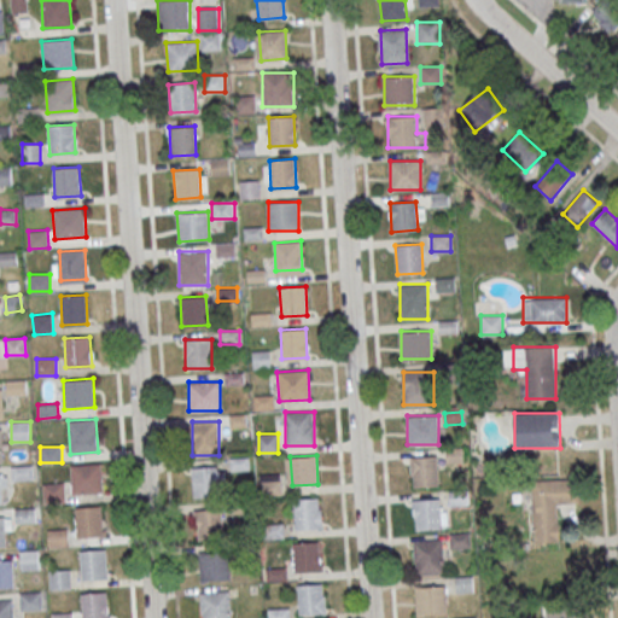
[(410,456),(410,485),(437,485),(437,456),(410,456)]
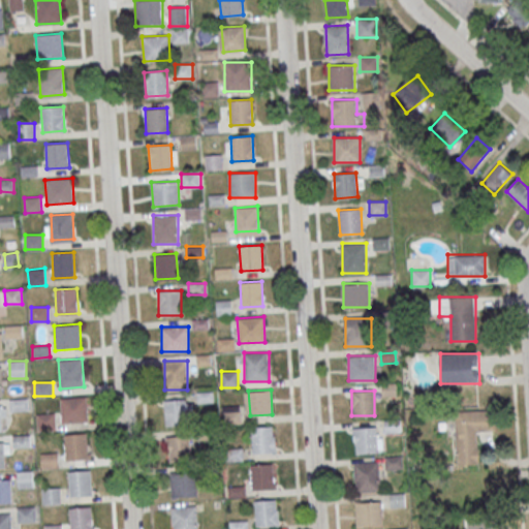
[(60,398),(87,396),(89,421),(62,423),(60,398)]
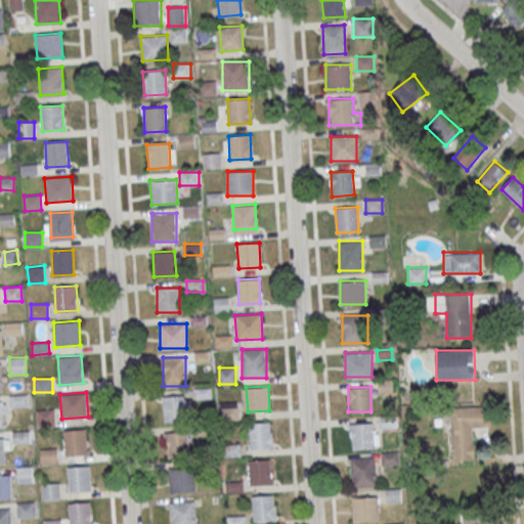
[(10,395),(10,406),(30,406),(29,395),(10,395)]
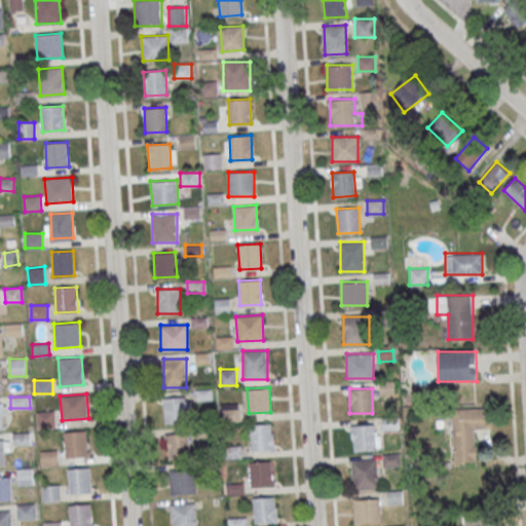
[(163,398),(163,423),(191,423),(191,398),(163,398)]
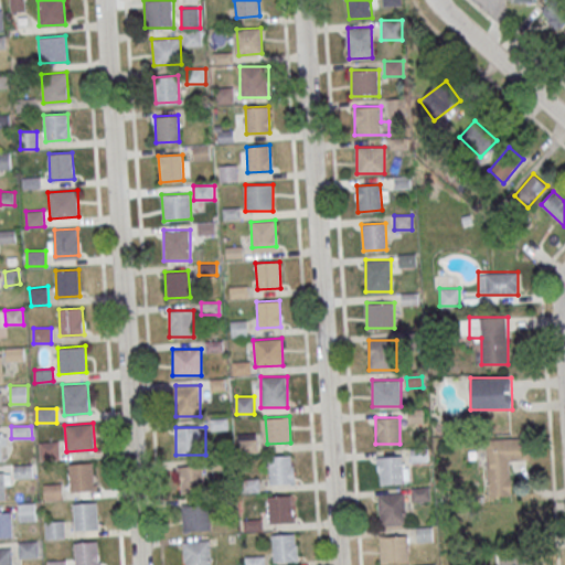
[(238,434),(238,451),(257,451),(257,434),(238,434)]
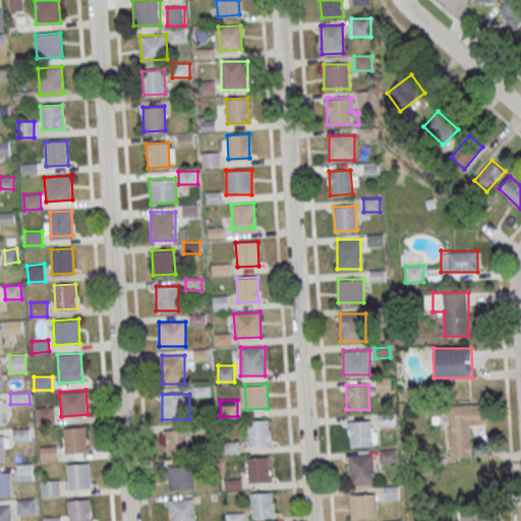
[(486,424),(486,403),(448,404),(449,462),(471,461),(471,424),(486,424)]
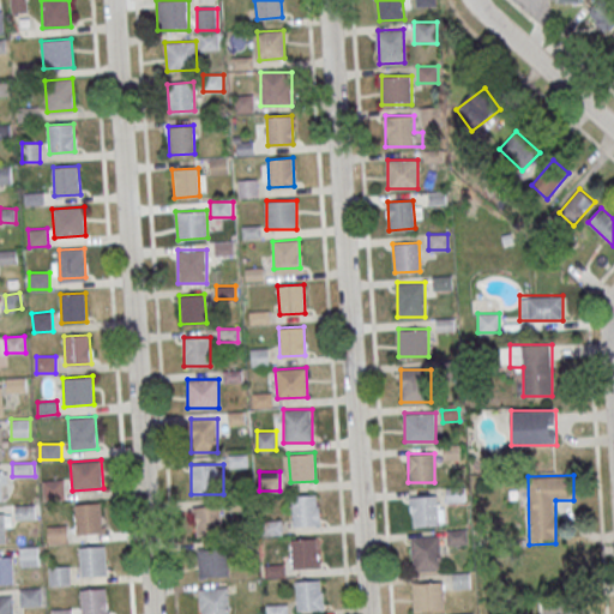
[(43,480),(43,498),(62,498),(62,480),(43,480)]
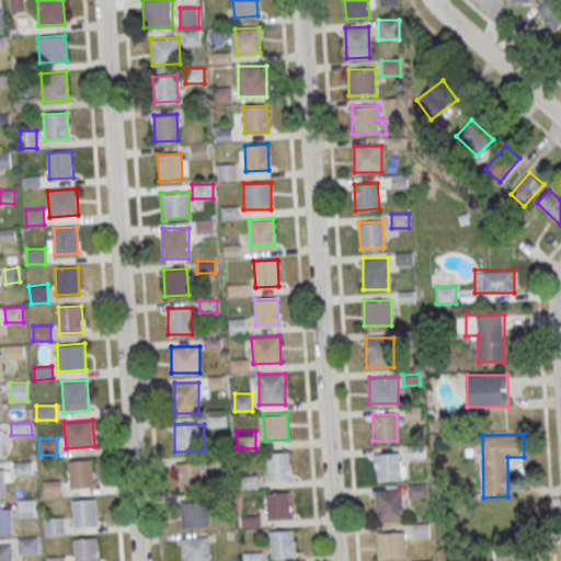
[(289,453),(290,478),(267,480),(265,454),(289,453)]
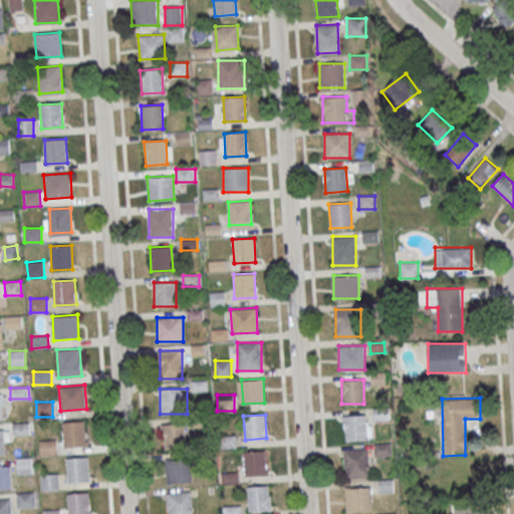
[(344,416),(344,440),(369,440),(369,416),(344,416)]
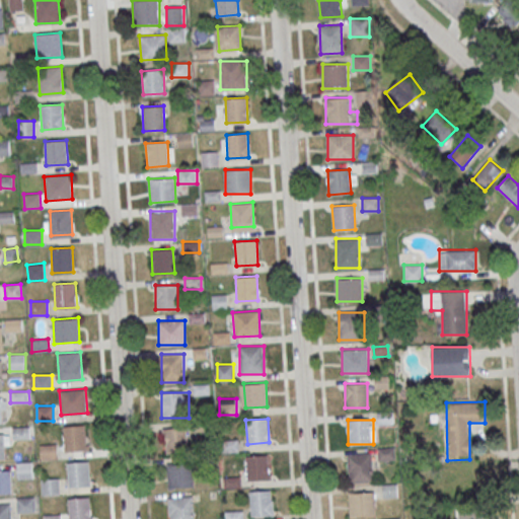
[(62,427),(85,425),(87,449),(64,451),(62,427)]
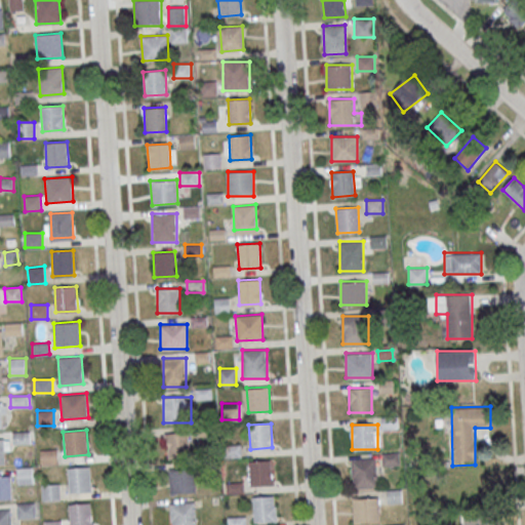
[(189,457),(189,433),(166,433),(166,457),(189,457)]
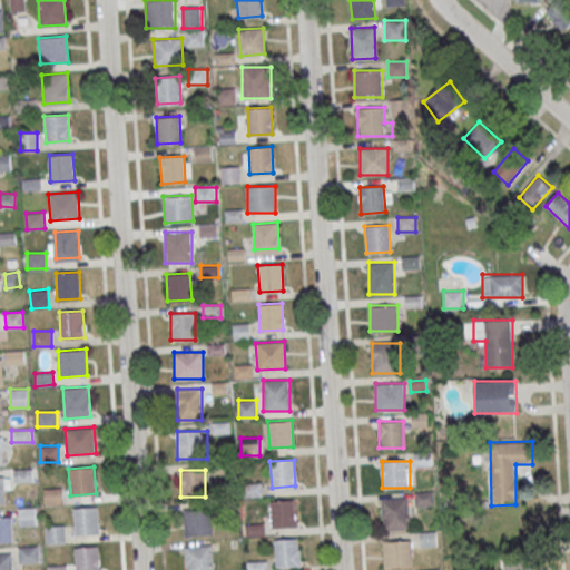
[(382,499),(382,530),(408,530),(408,499),(382,499)]
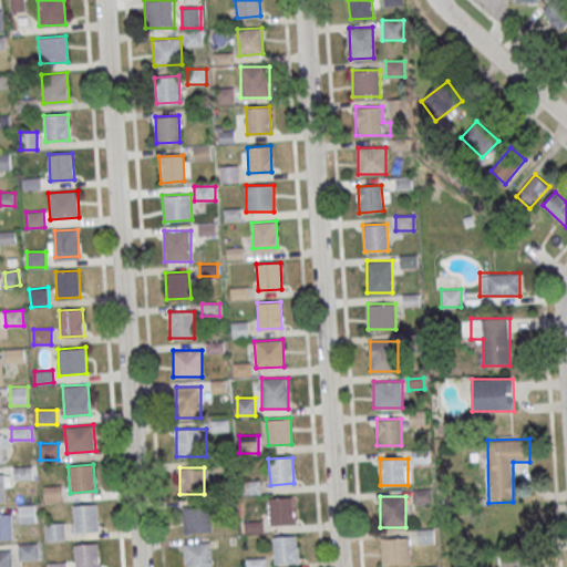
[(292,497),(294,523),(270,525),(268,498),(292,497)]
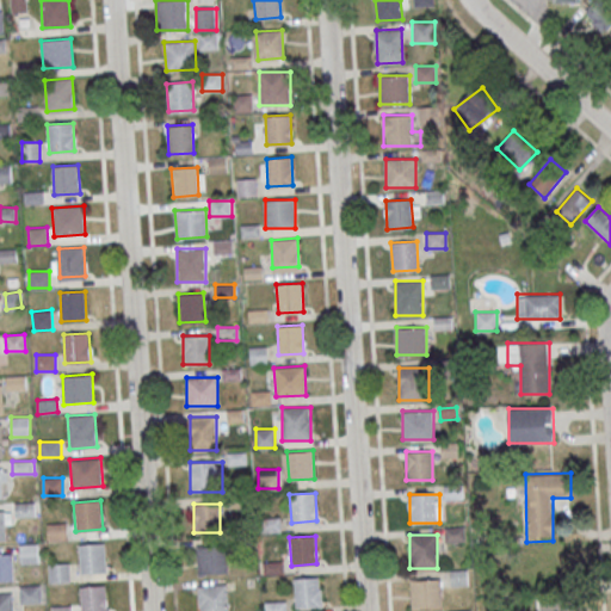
[(78,544),(105,542),(107,571),(80,573),(78,544)]
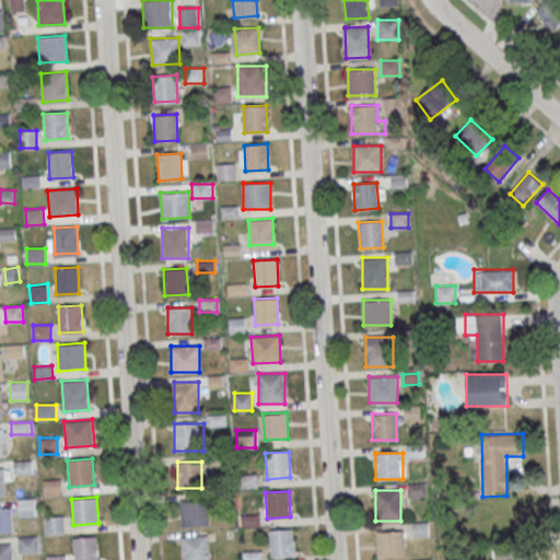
[(209,526),(208,500),(181,501),(181,526),(209,526)]
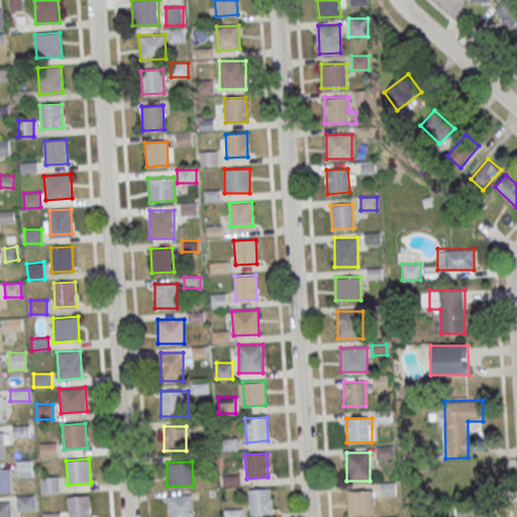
[(0,468),(10,468),(12,491),(0,491),(0,468)]
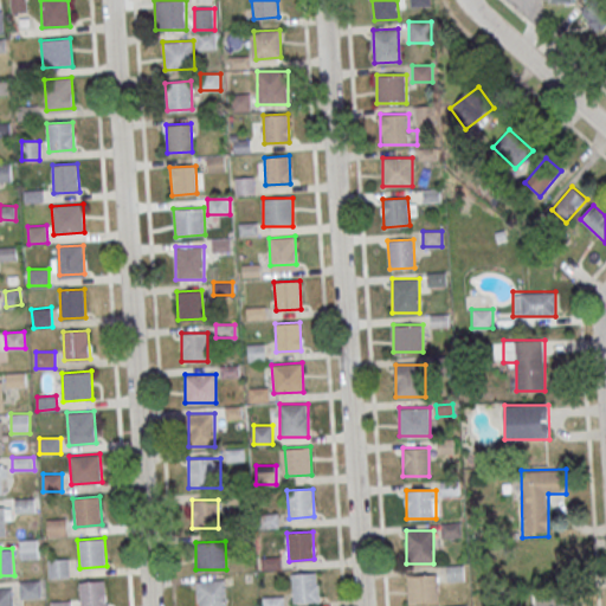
[(47,559),(70,558),(71,577),(49,578),(47,559)]
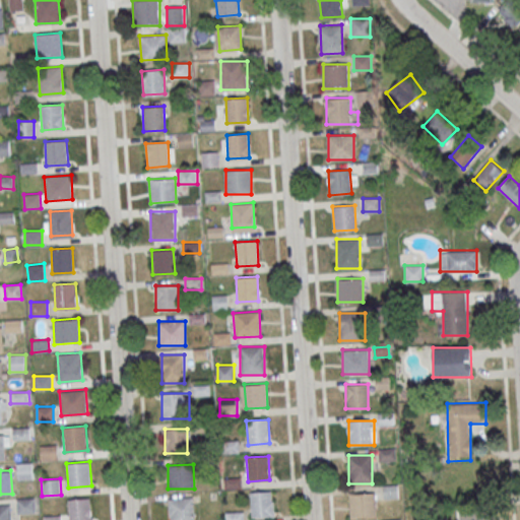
[(273,516),(273,492),(251,492),(251,517),(273,516)]
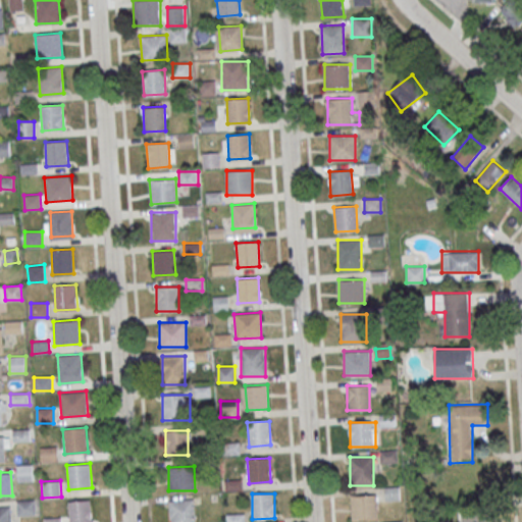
[(377,494),(352,494),(352,519),(377,519),(377,494)]
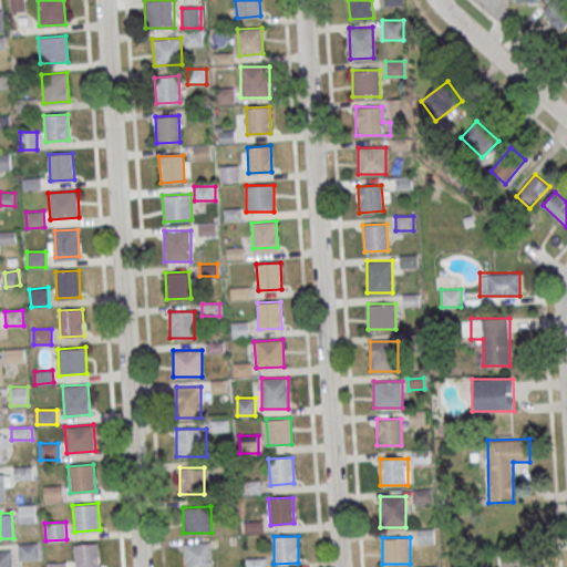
[(18,543),(38,542),(40,559),(19,560),(18,543)]
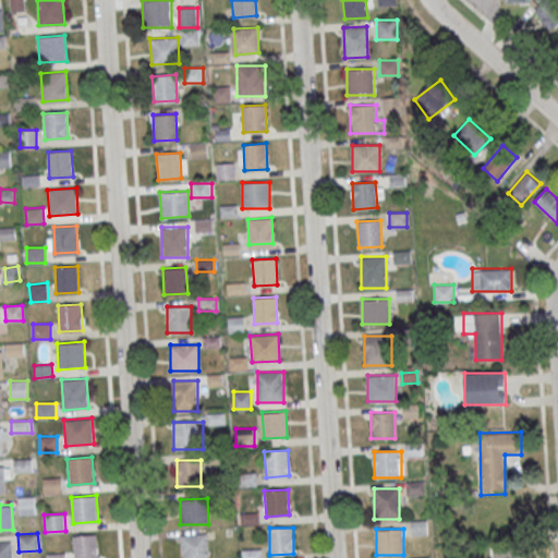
[(73,557),(72,535),(97,534),(98,557),(73,557)]
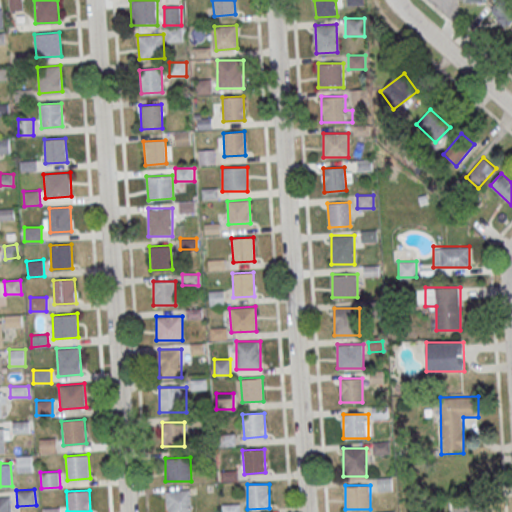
[(166,490),(166,511),(191,511),(191,490),(166,490)]
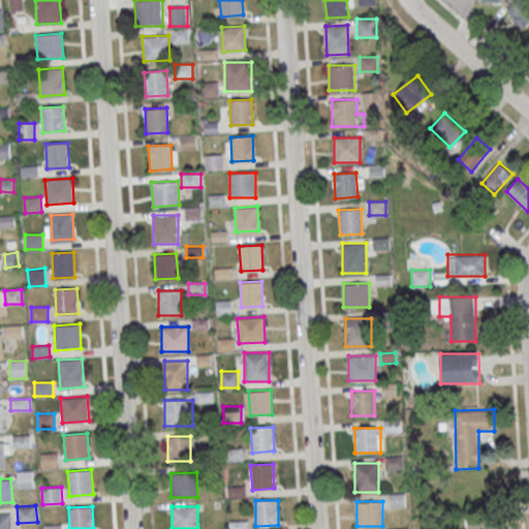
[(0,528),(0,514),(10,514),(10,528),(0,528)]
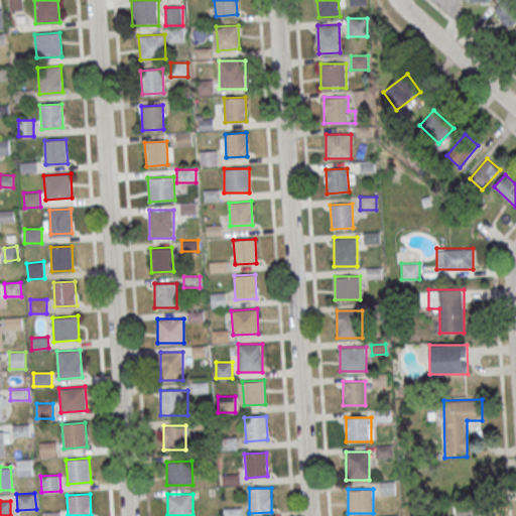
[(490,515),(491,504),(457,504),(457,515),(490,515)]
